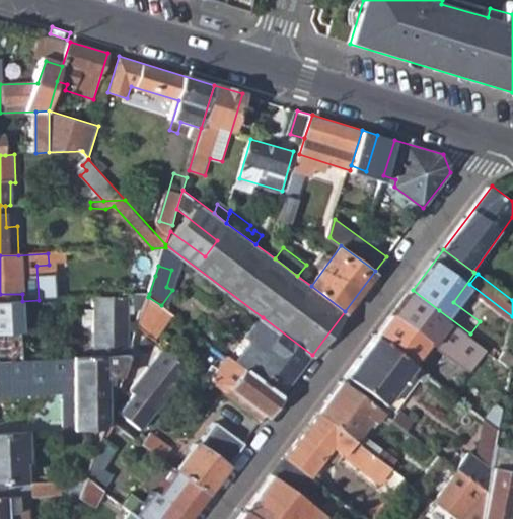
[(124,296),(129,296),(133,296),(149,294),(155,276),(123,278),(124,296)]
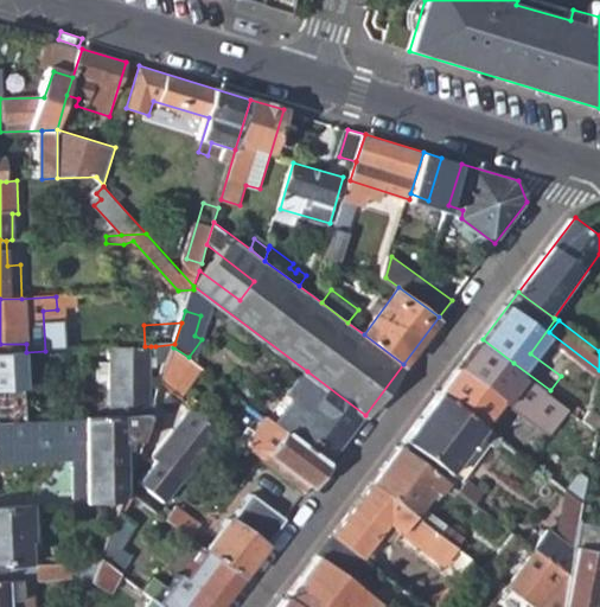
[(514,363),(483,339),(444,393),(493,430),(504,416),(498,410),(508,398),(495,389),(514,363)]
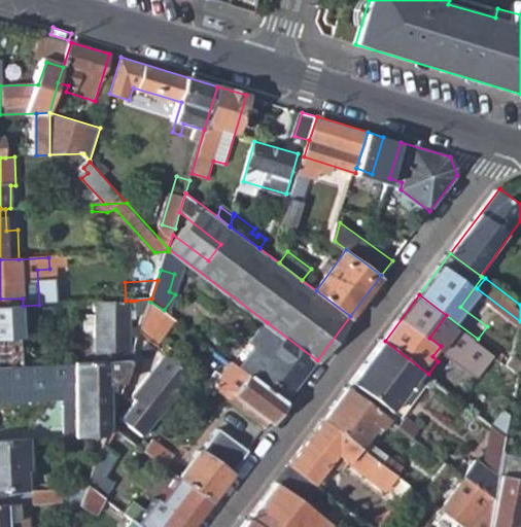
[(135,301),(137,317),(145,317),(150,302),(151,299),(135,301)]
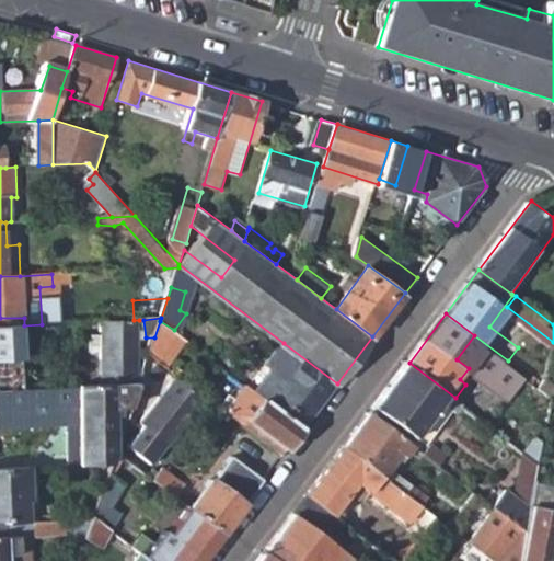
[(102,321),(100,375),(137,373),(139,320),(134,320),(102,321)]
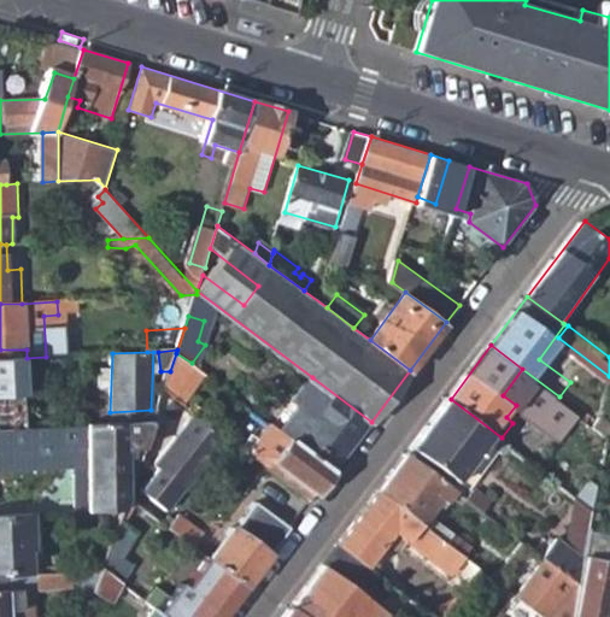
[(282,432),(335,471),(371,422),(312,377),(300,393),(300,406),(282,432)]
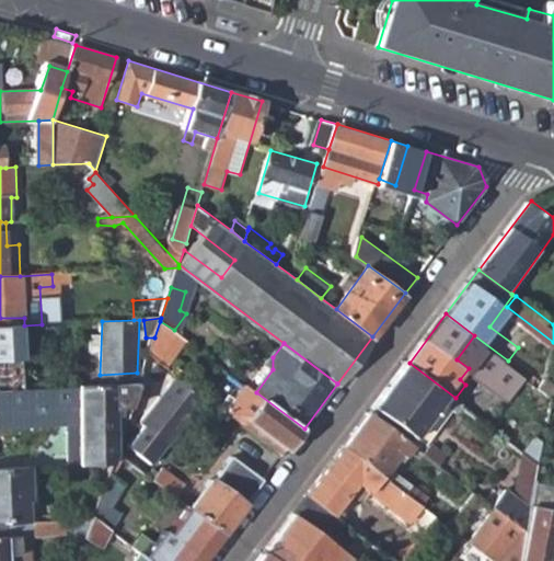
[(456,398),(410,363),(377,405),(418,435),(445,400),(460,413),(465,404),(456,398)]
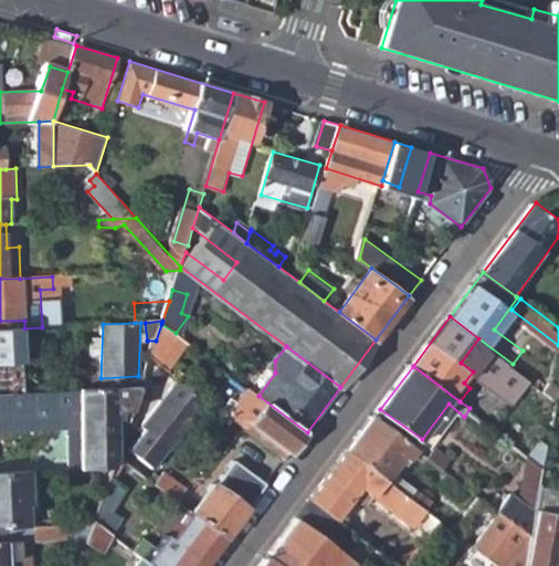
[(139,390),(133,409),(145,413),(156,377),(145,374),(139,390)]
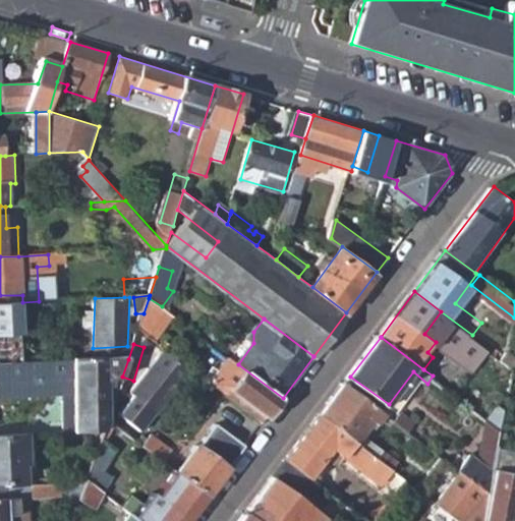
[(128,415),(144,427),(190,369),(166,350),(133,391),(136,394),(128,415)]
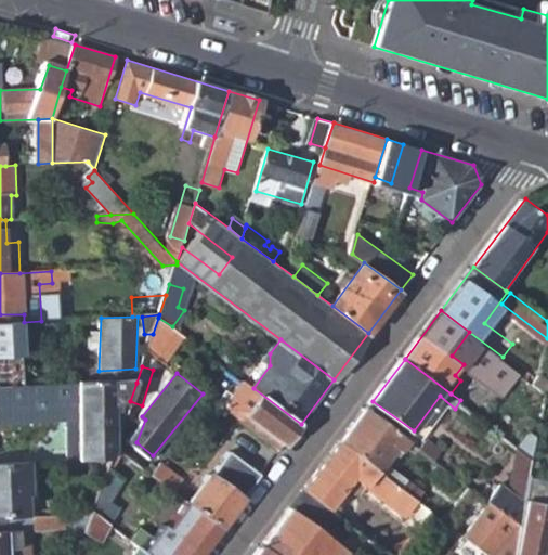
[(545,374),(537,384),(547,391),(547,375),(545,374)]
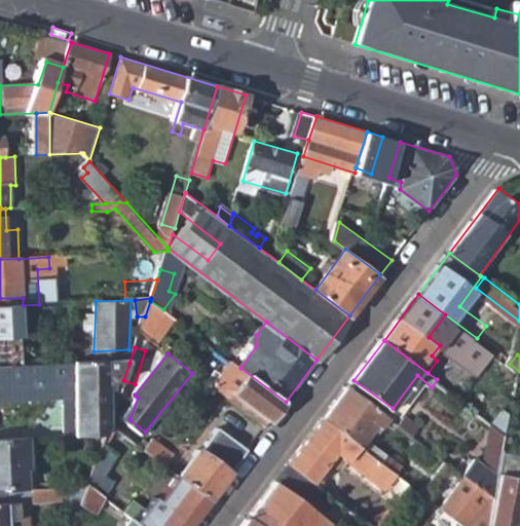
[(213,383),(268,425),(286,402),(240,368),(230,361),(213,383)]
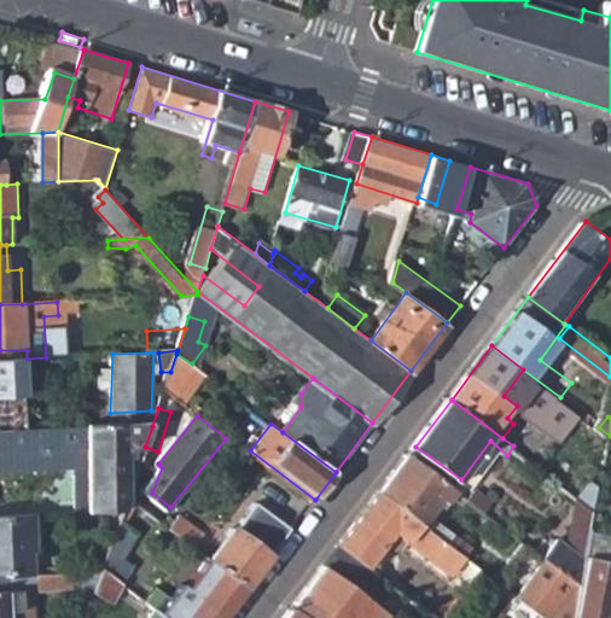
[(145,447),(152,426),(0,433),(0,447),(69,444),(70,470),(88,468),(89,512),(124,508),(127,502),(126,452),(144,450),(145,447)]
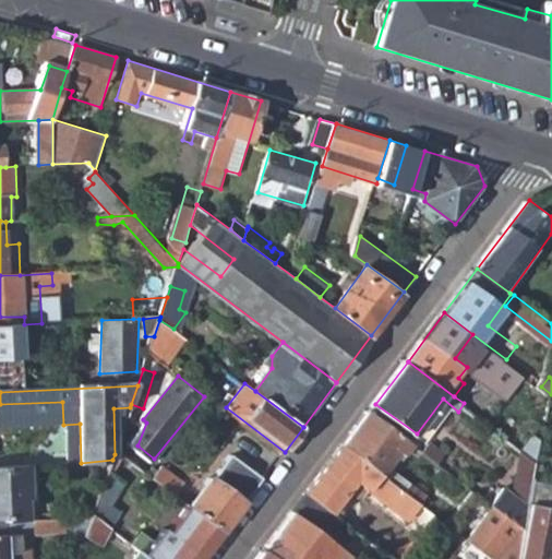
[(416,443),(371,411),(346,443),(410,490),(417,482),(394,463),(402,453),(406,456),(416,443)]
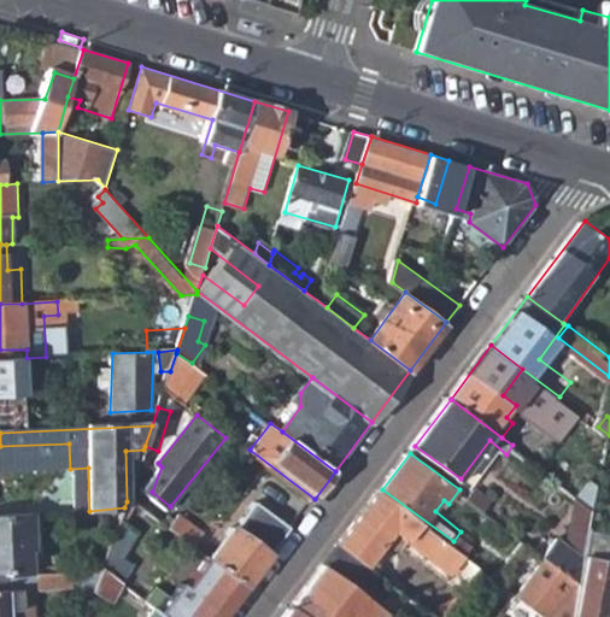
[(453,541),(382,489),(369,507),(457,573),(471,554),(453,541)]
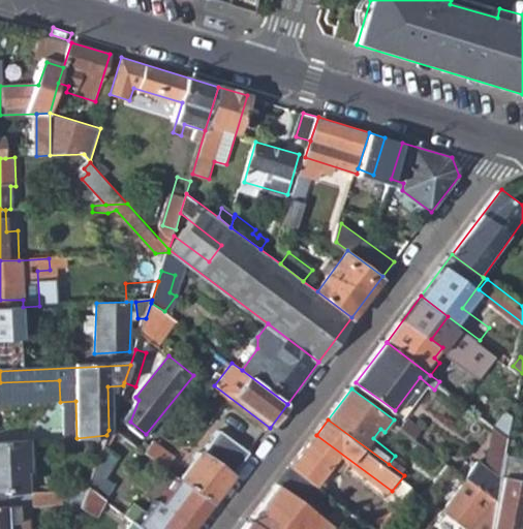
[(403,427),(419,438),(424,430),(409,419),(403,427)]
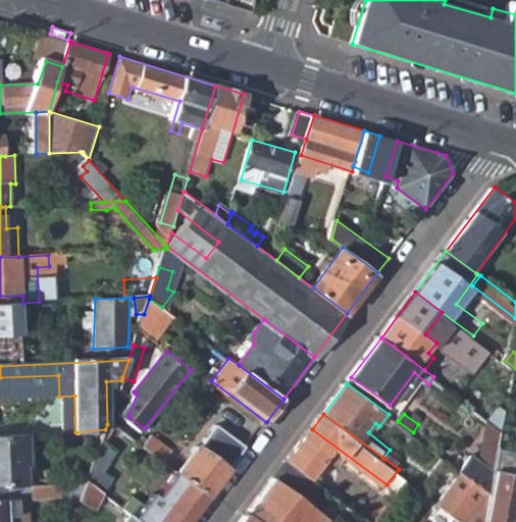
[(89,479),(97,485),(124,436),(107,424),(105,429),(89,479)]
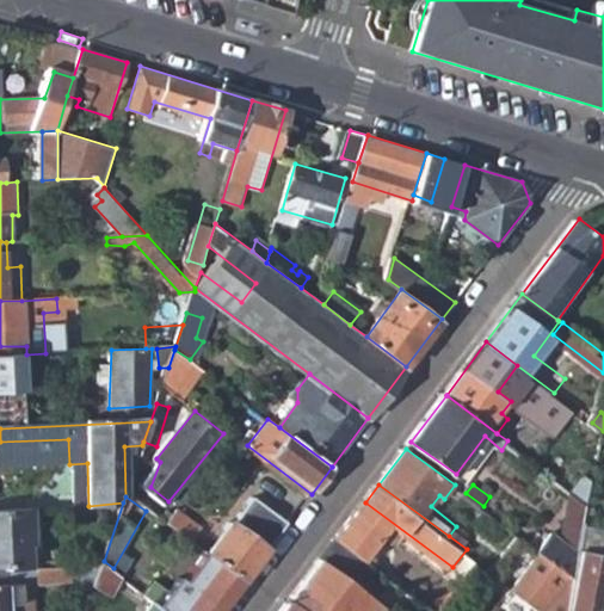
[(170,507),(164,514),(192,537),(202,525),(178,507),(174,511),(170,507)]
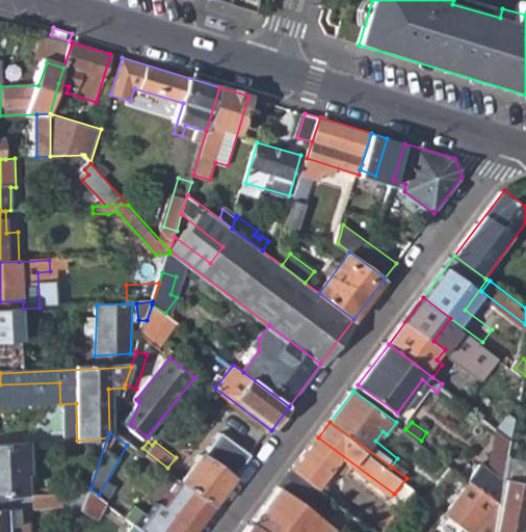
[(32,443),(0,444),(0,490),(6,491),(6,497),(32,495),(31,476),(34,476),(32,443)]
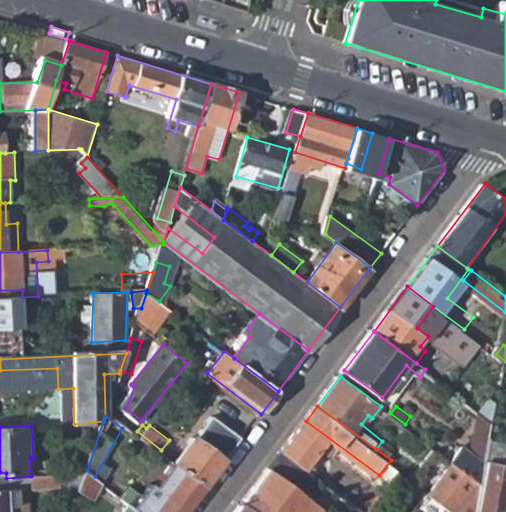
[(475,453),(465,446),(453,461),(455,462),(483,483),(492,438),(493,435),(479,432),(475,453)]
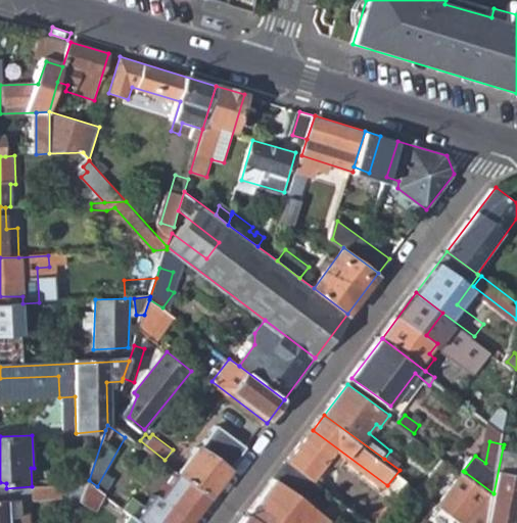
[(199,446),(180,472),(212,495),(230,471),(199,446)]
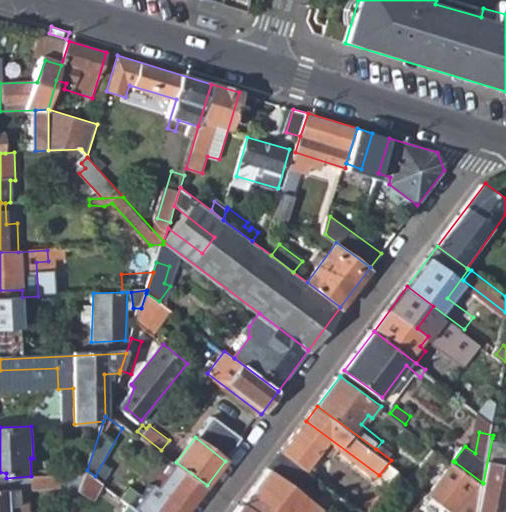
[(505,441),(492,438),(483,483),(476,511),(505,511),(505,441)]
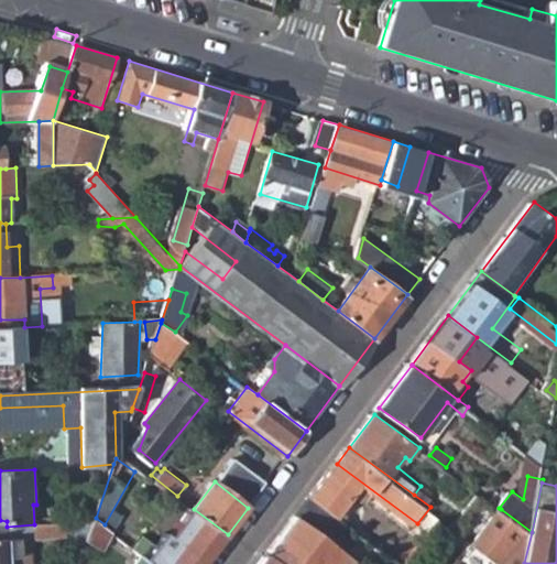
[(168,563),(205,563),(228,534),(194,509),(183,524),(193,532),(168,563)]
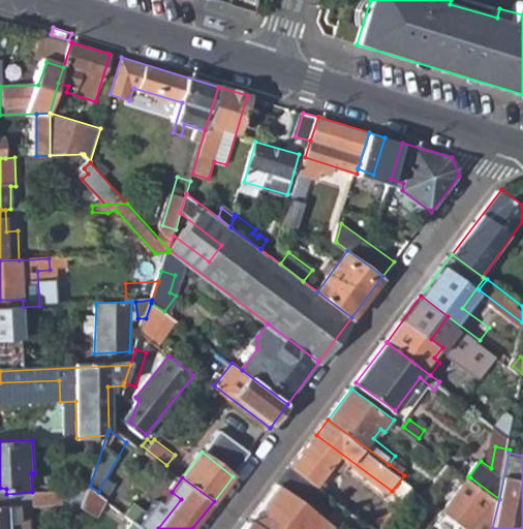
[(492,528),(499,499),(470,477),(451,502),(435,491),(431,497),(468,525),(473,528),(492,528)]
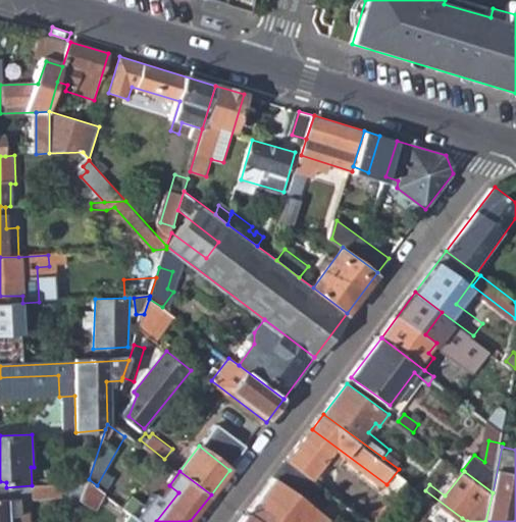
[(330,521),(333,519),(276,476),(249,513),(260,521),(330,521)]
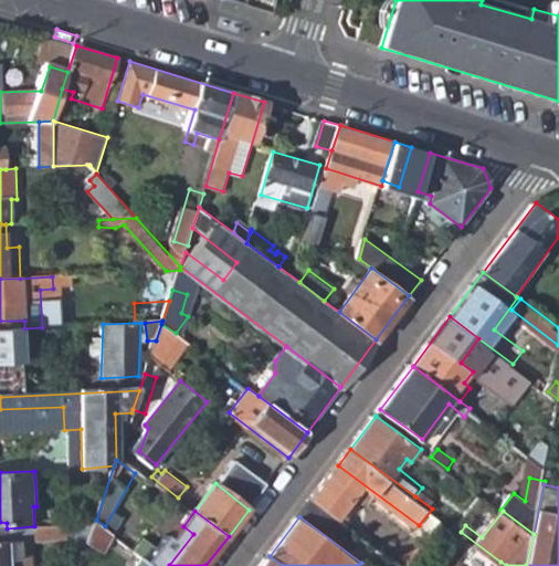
[(115,533),(105,526),(96,520),(95,523),(90,540),(104,547),(115,533)]
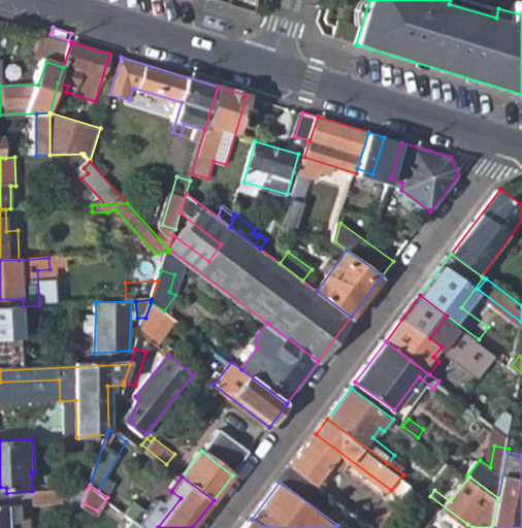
[(89,488),(70,489),(71,507),(83,505),(84,503),(89,488)]
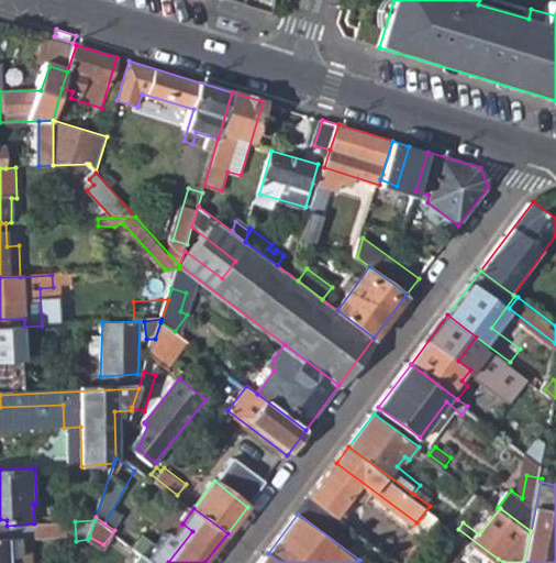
[(7,526),(0,526),(0,562),(9,562),(9,544),(37,542),(35,523),(34,523),(7,526)]
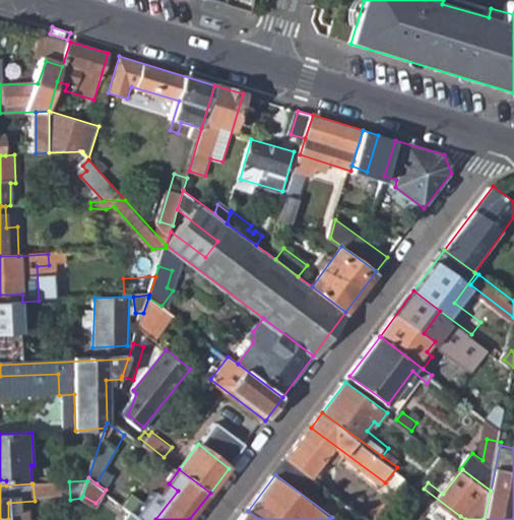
[(451,519),(457,519),(460,516),(424,489),(415,499),(427,507),(429,504),(451,519)]
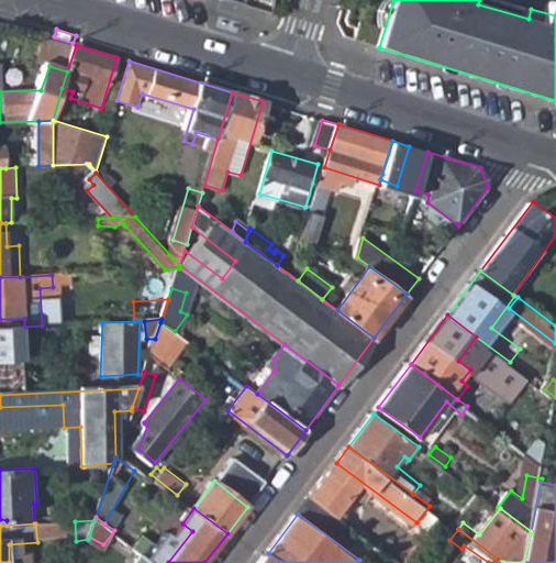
[(155,562),(156,562),(160,556),(154,552),(149,559),(155,562)]
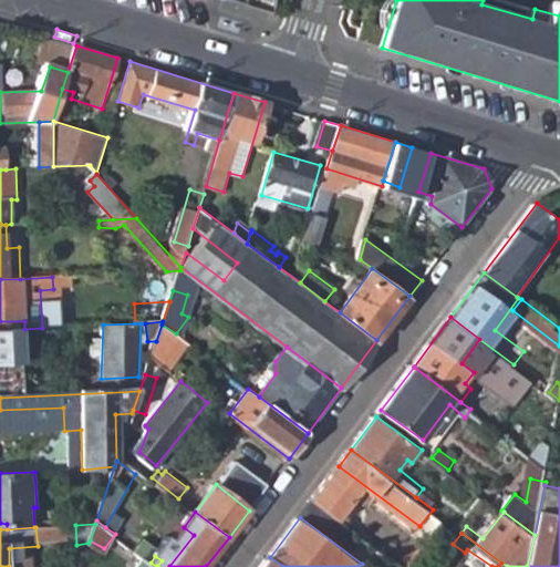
[(282,566),(270,557),(262,566),(282,566)]
